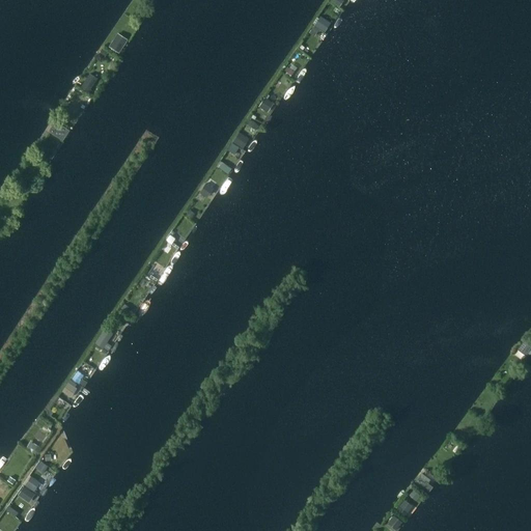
[(320,16),(314,26),(320,30),(327,20),(320,16)]
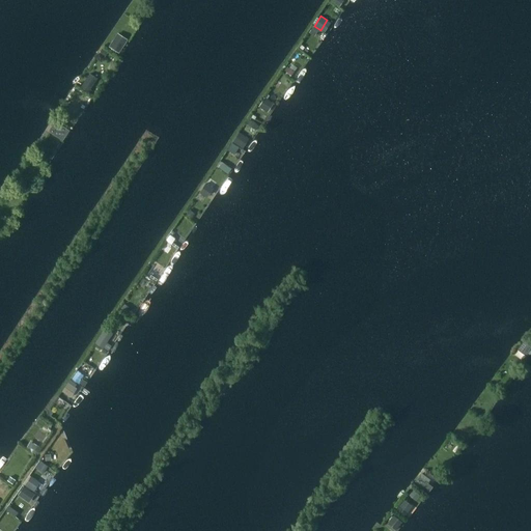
[(314,26),(309,33),(315,36),(319,29),(314,26)]
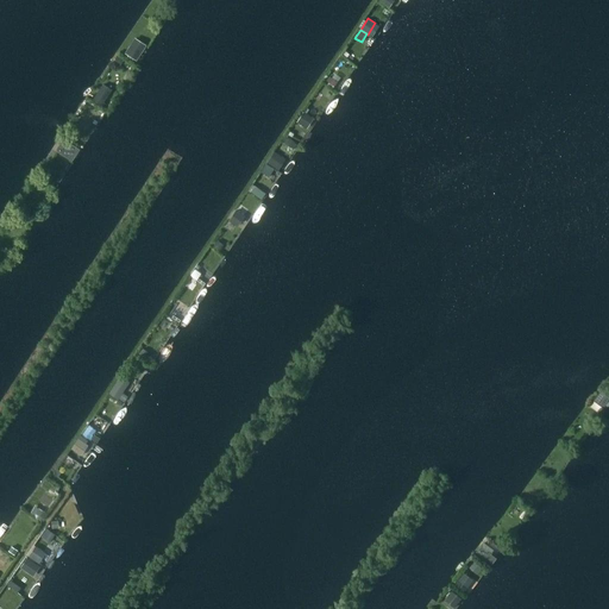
[(131,43),(124,54),(127,56),(126,57),(131,61),(132,58),(136,61),(143,50),(131,43)]
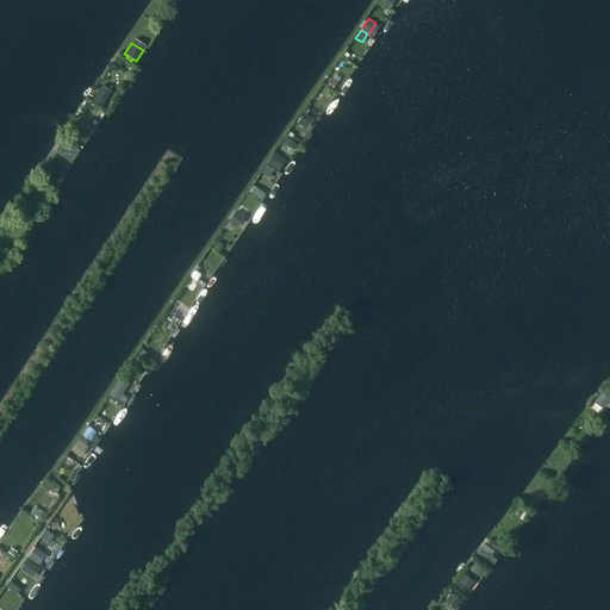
[(117,56),(112,63),(119,67),(124,60),(117,56)]
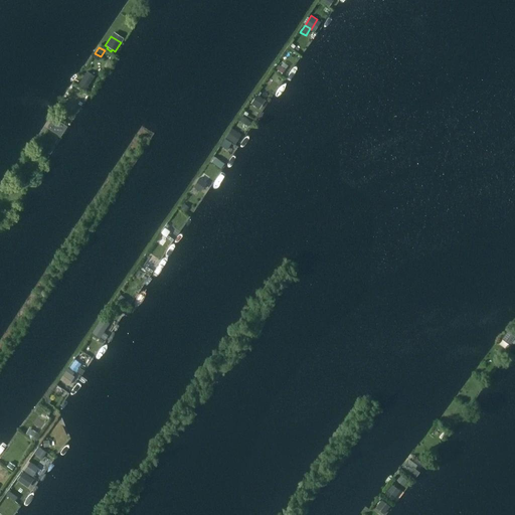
[(87,71),(77,84),(88,91),(89,88),(88,87),(94,76),(87,71)]
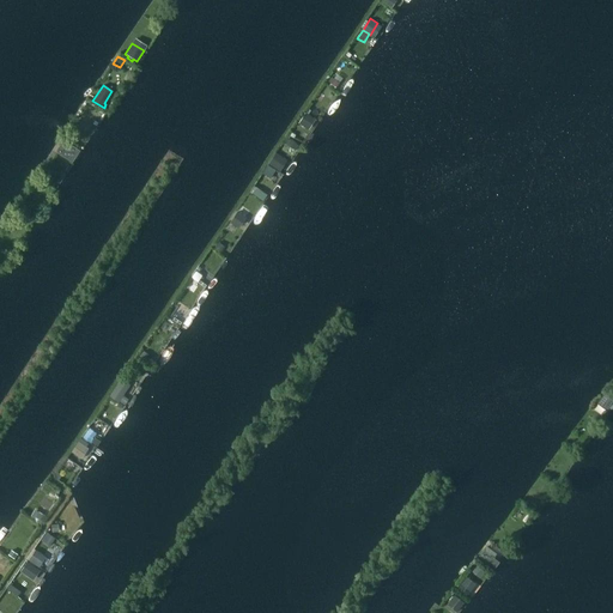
[(305,113),(298,123),(307,128),(313,117),(305,113)]
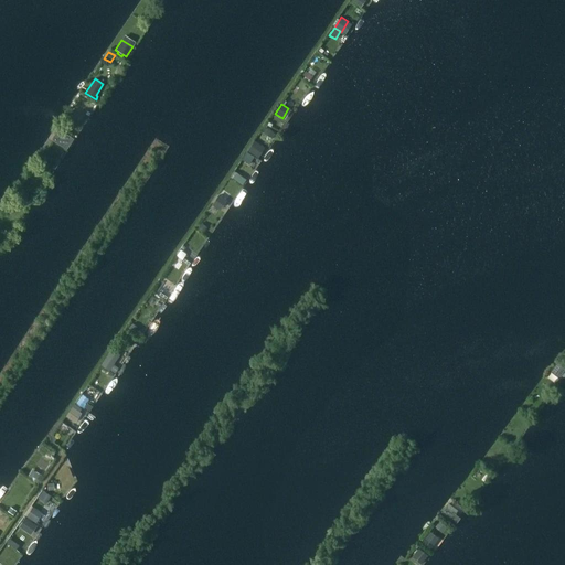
[(266,127),(263,132),(269,137),(273,131),(266,127)]
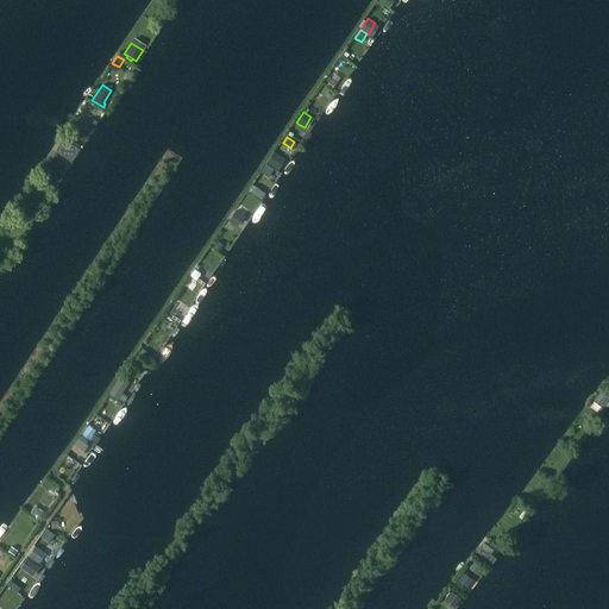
[(62,139),(55,150),(71,161),(79,150),(62,139)]
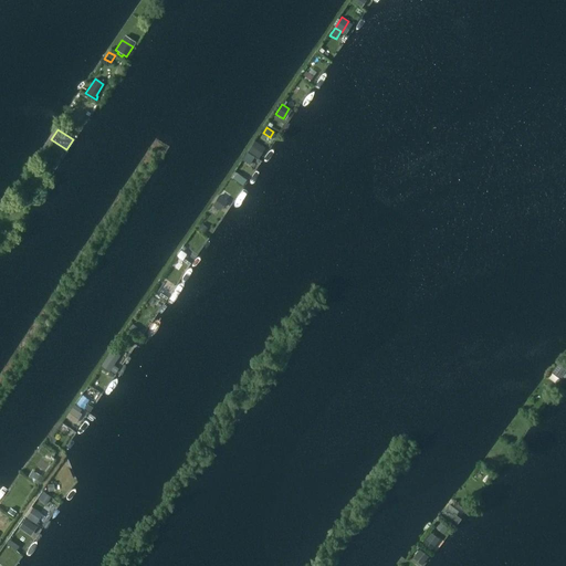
[(254,140),(248,152),(254,156),(262,146),(254,140)]
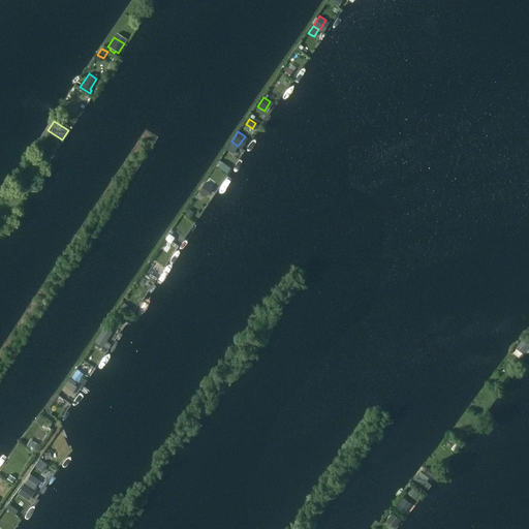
[(230,142),(226,150),(232,154),(238,147),(230,142)]
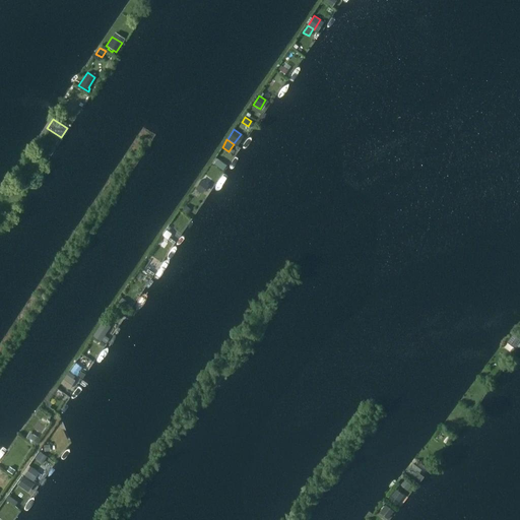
[(201,180),(195,189),(202,194),(208,185),(201,180)]
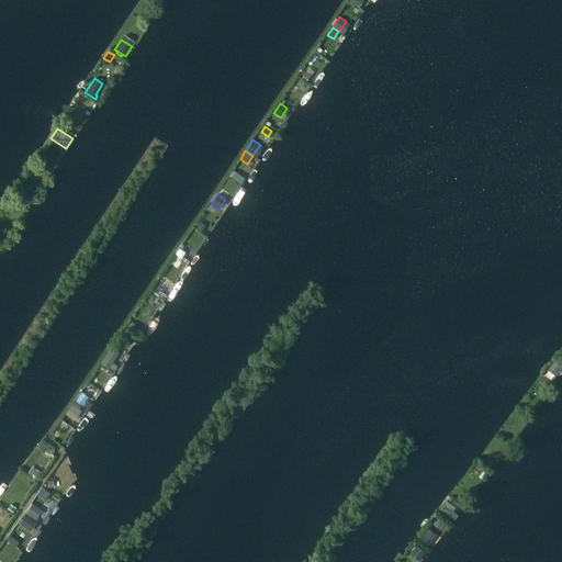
[(200,222),(197,227),(202,232),(205,226),(200,222)]
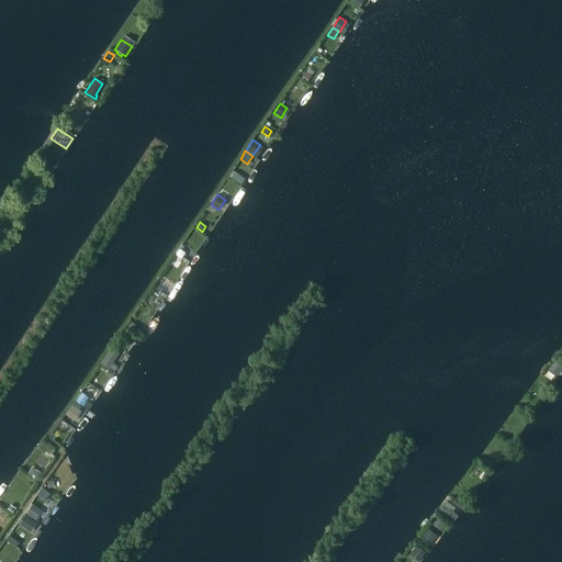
[(108,352),(100,363),(109,369),(109,368),(113,362),(115,358),(108,352)]
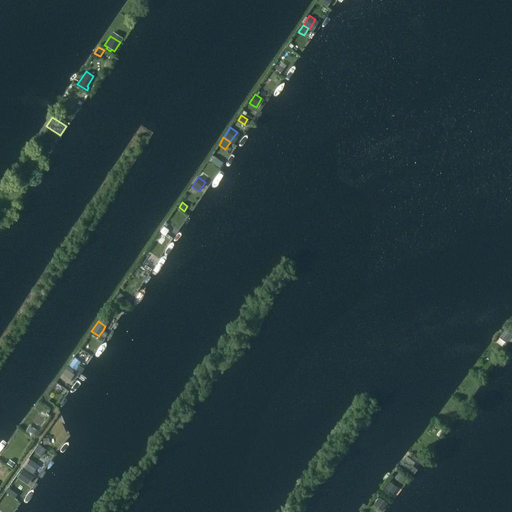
[(511,329),(507,326),(501,334),(509,341),(511,337),(511,329)]
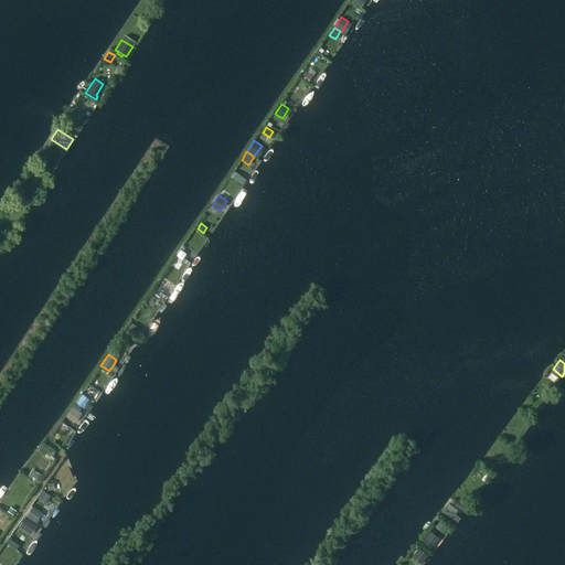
[(114,364),(109,370),(115,373),(118,369),(114,364)]
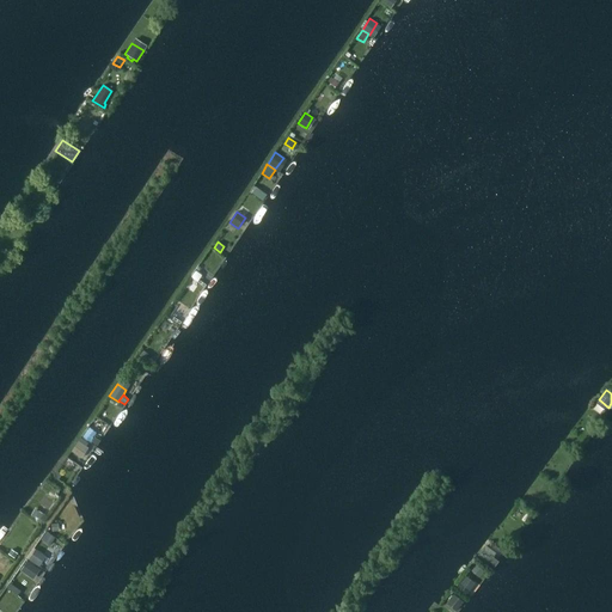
[(79,441),(72,451),(81,458),(89,447),(79,441)]
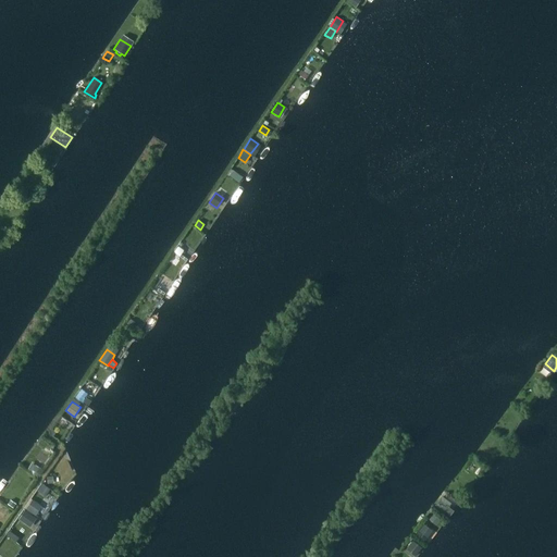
[(35,465),(31,473),(37,477),(41,468),(35,465)]
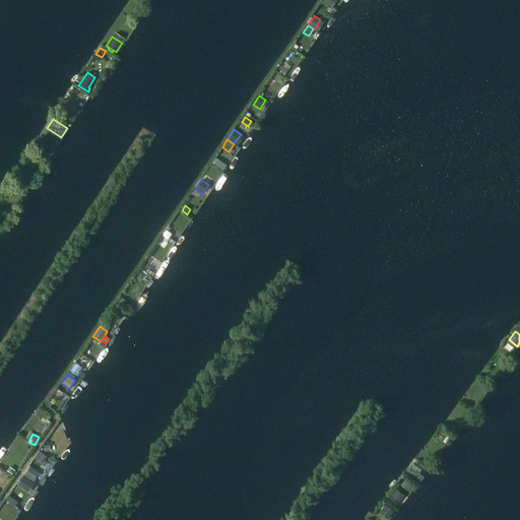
[(40,452),(35,458),(43,463),(47,457),(40,452)]
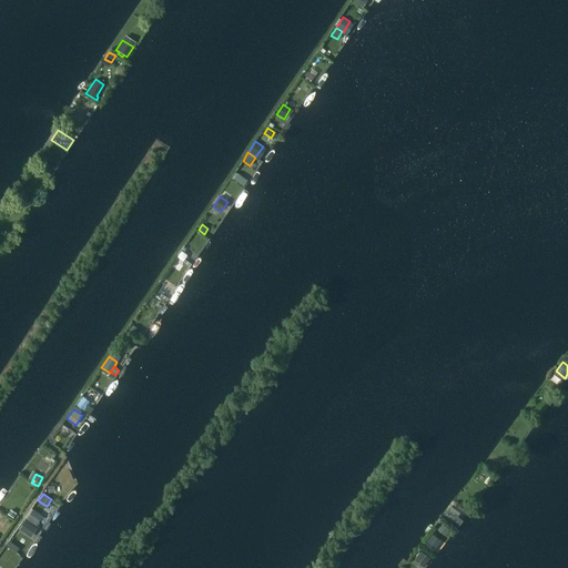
[(33,509),(27,518),(34,524),(41,514),(33,509)]
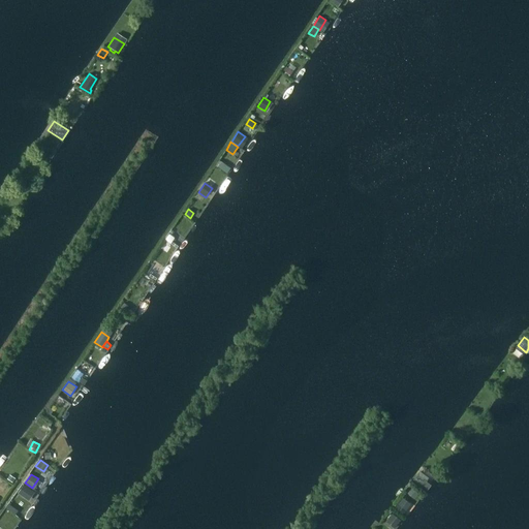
[(417,474),(413,479),(428,490),(432,485),(417,474)]
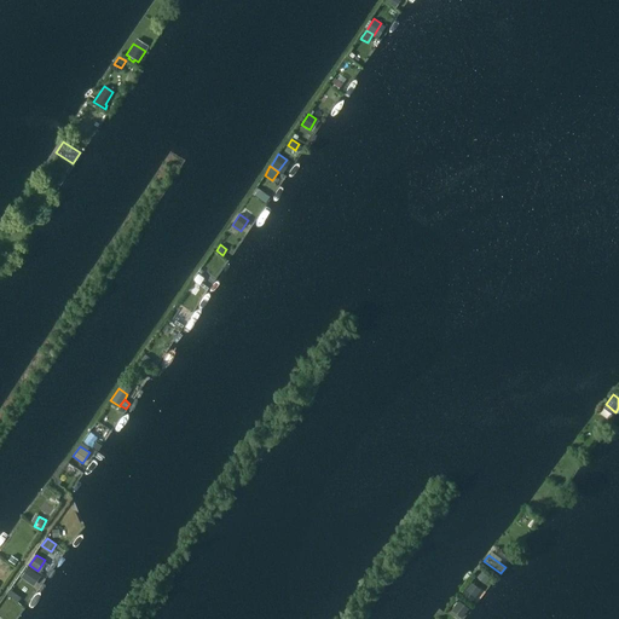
[(28,567),(21,577),(29,583),(36,573),(28,567)]
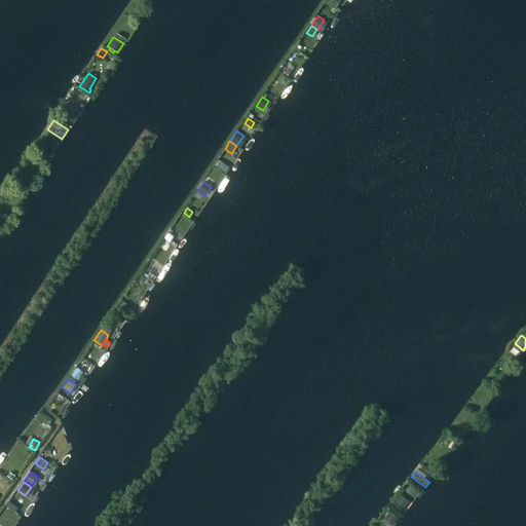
[(411,484),(406,490),(412,496),(417,490),(411,484)]
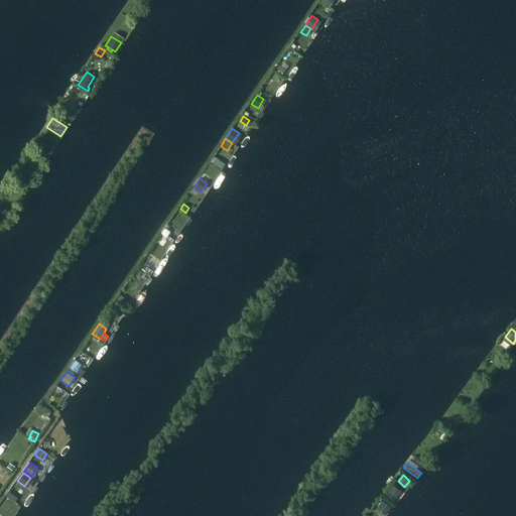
[(391,489),(386,495),(394,501),(399,495),(391,489)]
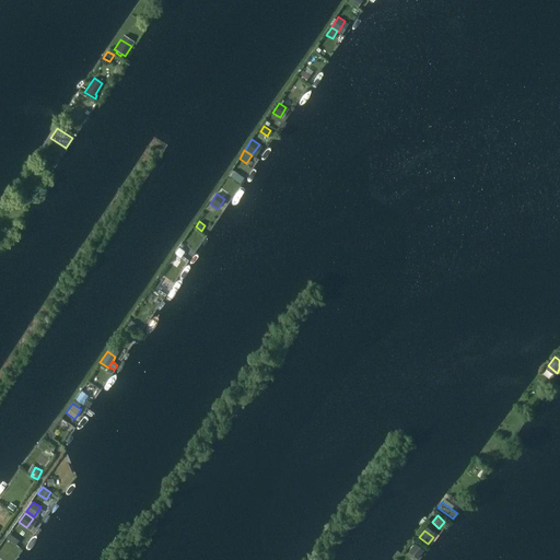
[(416,544),(409,551),(418,559),(424,551),(416,544)]
